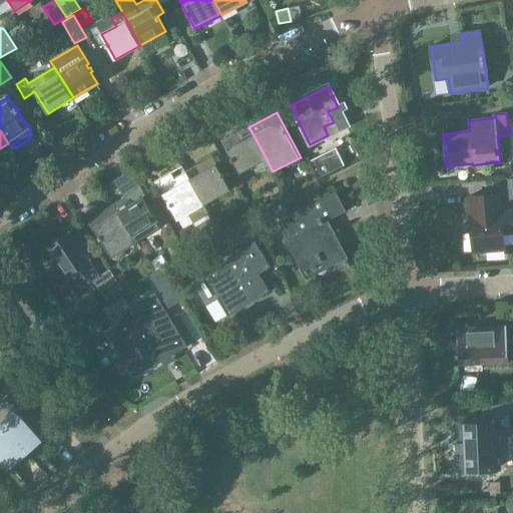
[(267,159),(253,135),(242,140),(238,132),(221,141),(238,174),(267,159)]
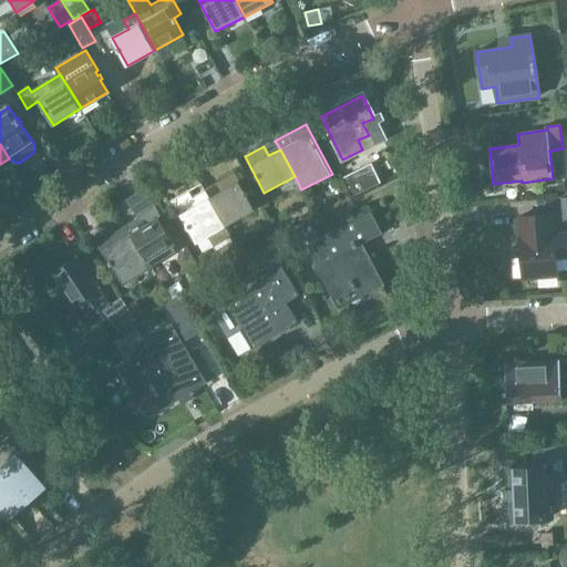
[(343,179),(352,197),(380,184),(371,165),(343,179)]
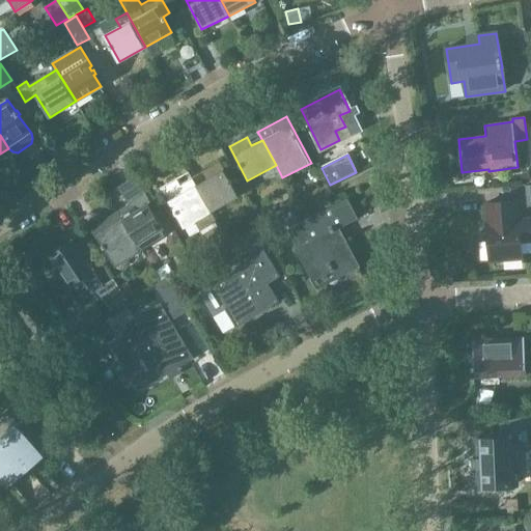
[(206,179),(195,186),(212,213),(240,197),(220,163),(202,172),(206,179)]
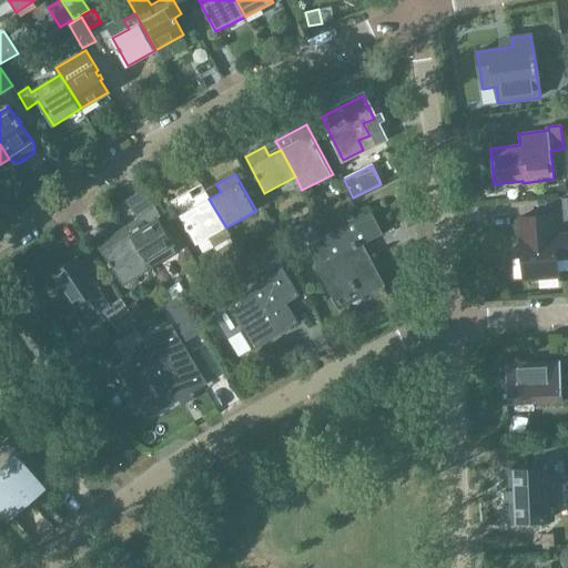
[(232,237),(226,227),(209,199),(198,205),(190,191),(172,202),(202,255),(215,247),(220,254),(234,245),(230,239),(232,237)]
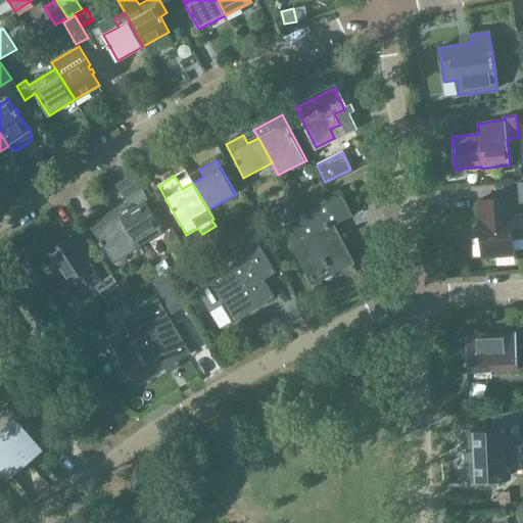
[(131,210),(122,217),(136,241),(162,225),(143,192),(127,202),(131,210)]
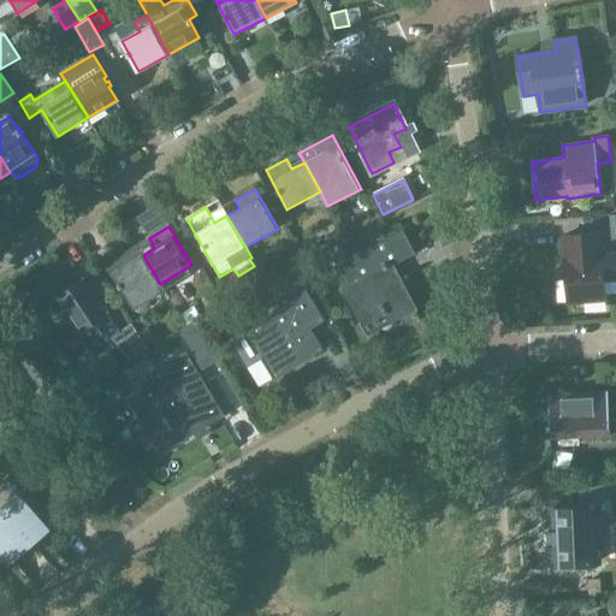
[(314,250),(318,258),(323,267),(333,261),(337,266),(335,267),(365,326),(386,315),(390,323),(413,311),(391,267),(415,254),(403,231),(361,253),(350,232),(314,250)]
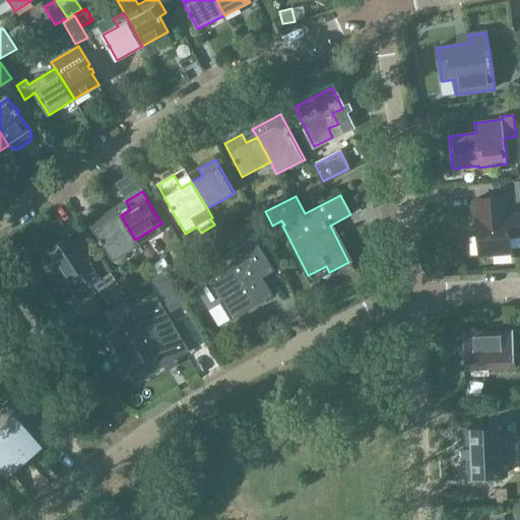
[(519,228),(519,214),(508,215),(507,198),(475,200),(480,257),(511,254),(510,238),(519,237),(519,228)]
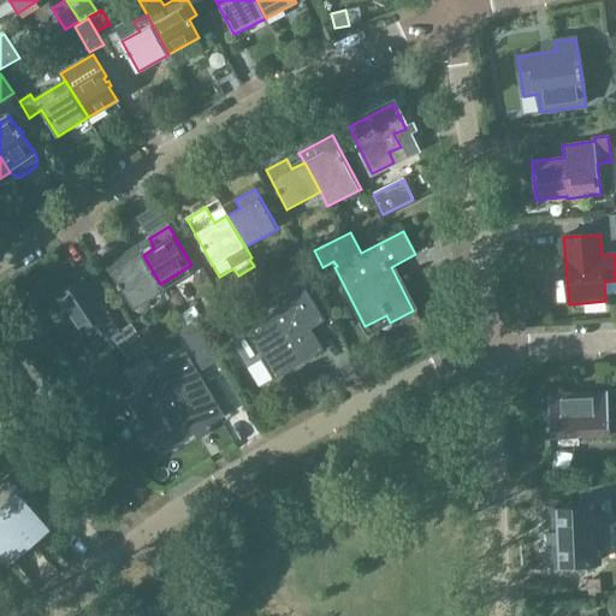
[(160,284),(143,255),(137,246),(105,266),(134,312),(165,291),(160,284)]
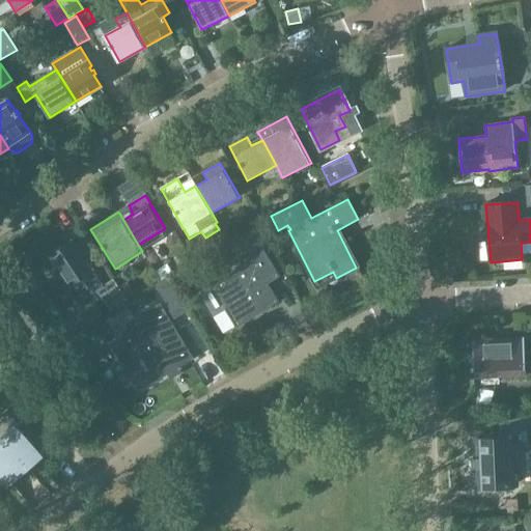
[(263,239),(257,228),(250,232),(256,243),(263,239)]
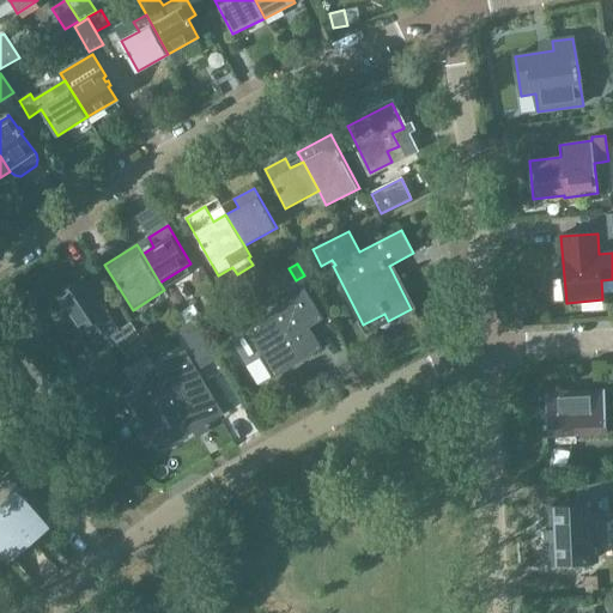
[(146,346),(138,333),(131,323),(120,331),(84,278),(58,296),(82,331),(95,322),(107,341),(113,338),(127,360),(147,347),(146,346)]
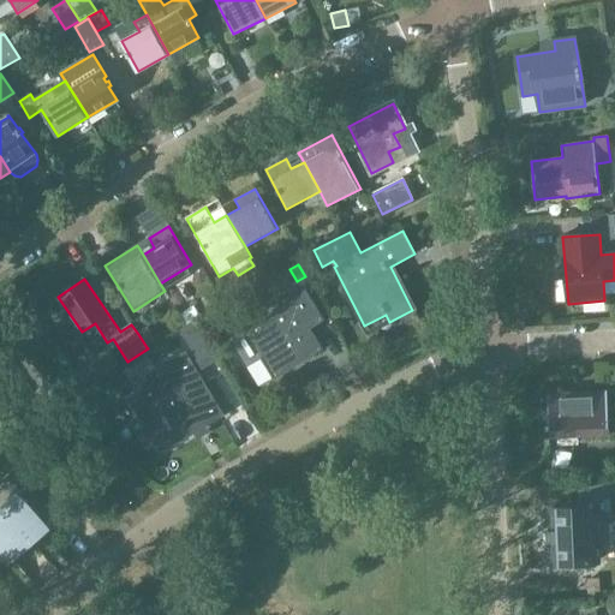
[(244,330),(230,339),(246,366),(260,358),(274,382),(312,359),(324,352),(311,328),(326,320),(305,284),(288,293),(293,302),(256,323),(244,330)]
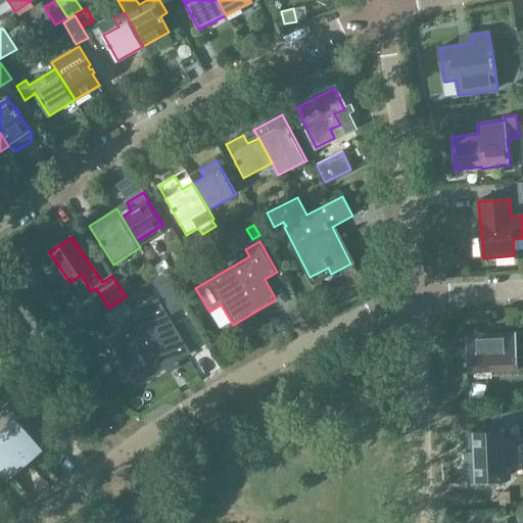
[(159,276),(170,270),(163,260),(153,267),(159,276)]
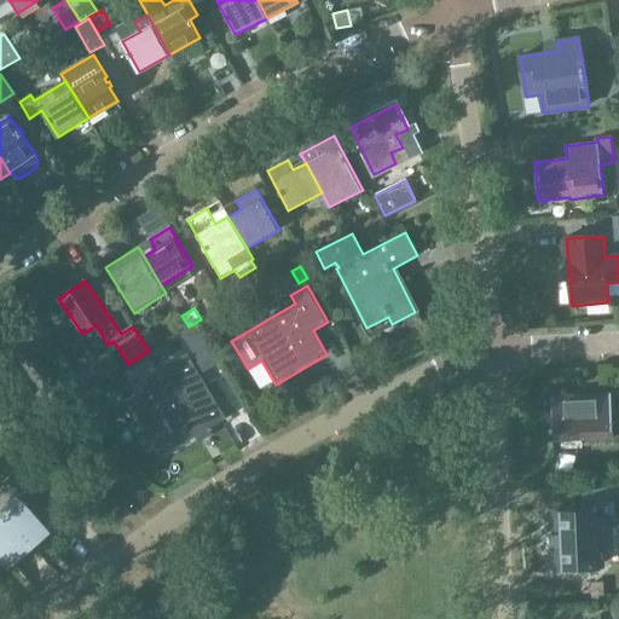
[(180,333),(200,364),(214,356),(195,324),(180,333)]
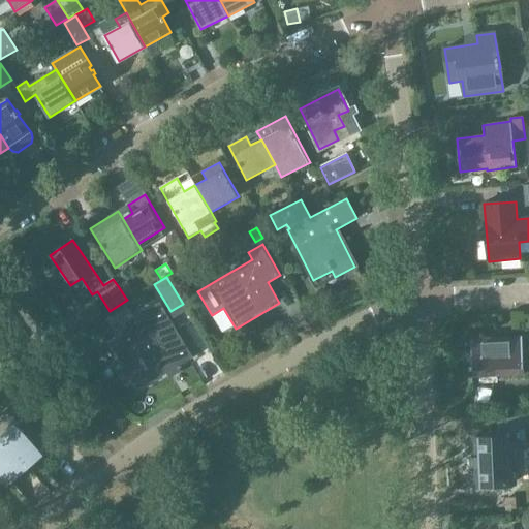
[(127,282),(119,287),(126,299),(134,293),(127,282)]
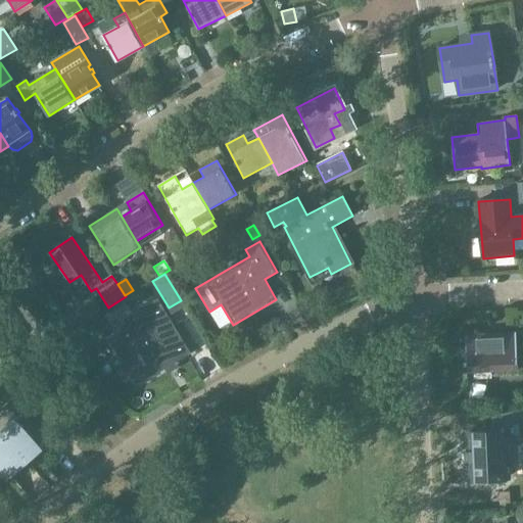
[(99,301),(96,298),(92,299),(89,302),(90,306),(93,310),(97,308),(100,305),(99,301)]
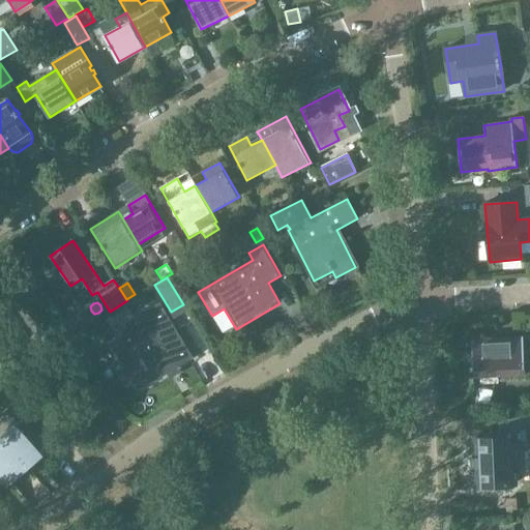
[(126,339),(114,346),(122,359),(140,388),(168,372),(177,365),(190,357),(192,357),(170,322),(165,313),(159,304),(134,319),(141,330),(126,339)]
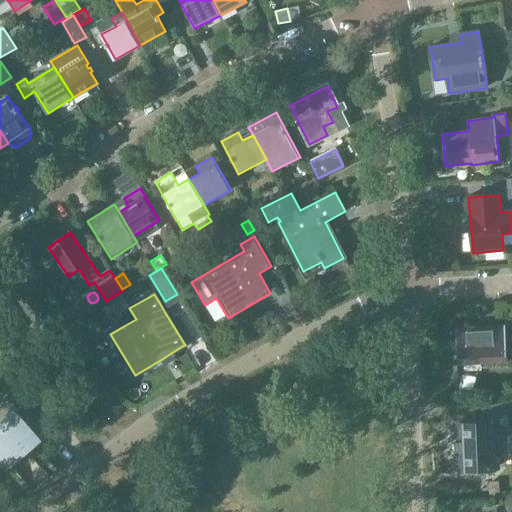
[(78,303),(67,310),(73,320),(84,313),(78,303)]
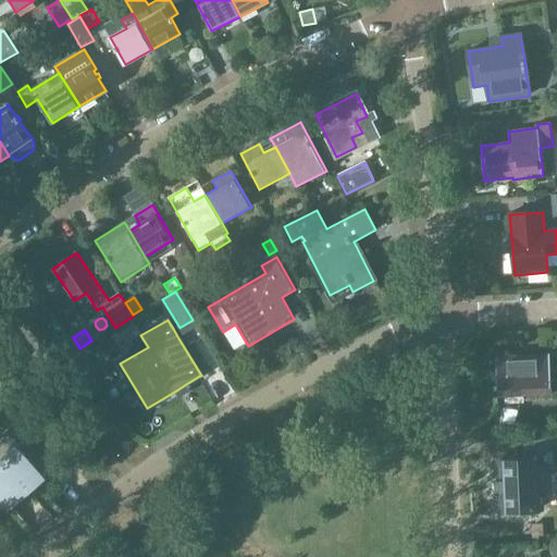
[(496,356),(497,397),(552,394),(551,354),(496,356)]
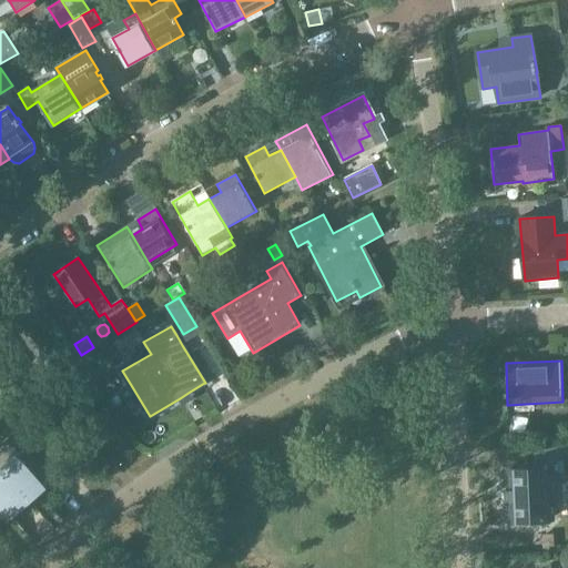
[(10,517),(13,520),(54,484),(24,449),(20,453),(17,449),(11,446),(4,444),(0,445),(0,505),(9,516),(7,518),(8,519),(10,517)]
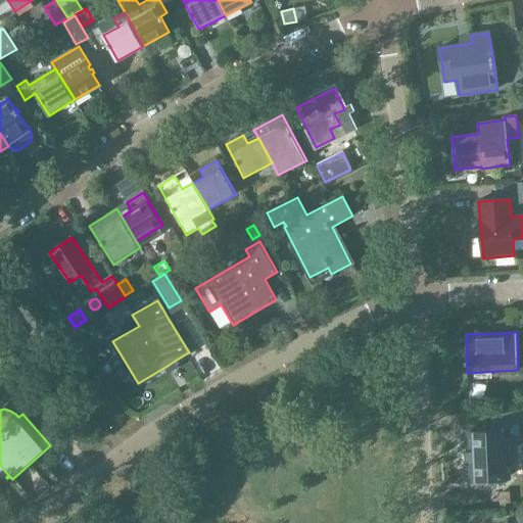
[(510,461),(508,430),(470,432),(472,479),(498,478),(498,485),(516,485),(516,461),(510,461)]
